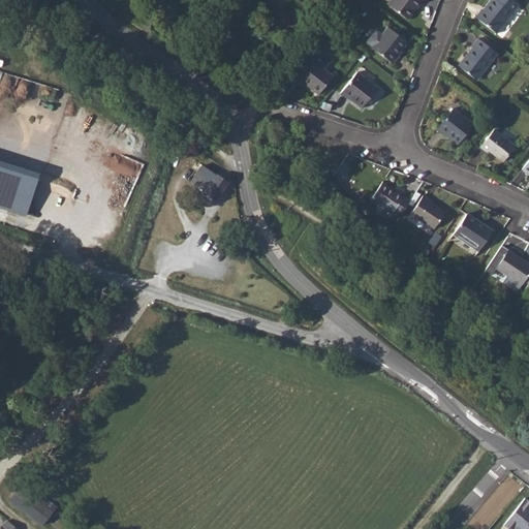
[(391,0),(387,4),(408,21),(422,2),(423,3),(425,0),(391,0)]
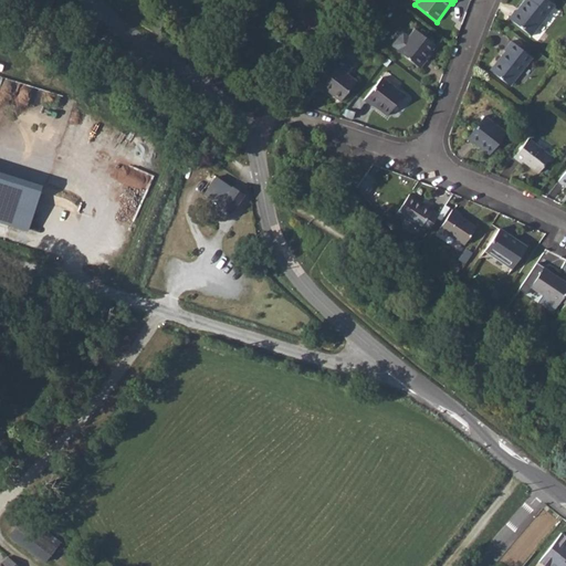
[(514,11),(507,18),(531,35),(555,7),(546,0),(524,0),(515,12),(514,11)]
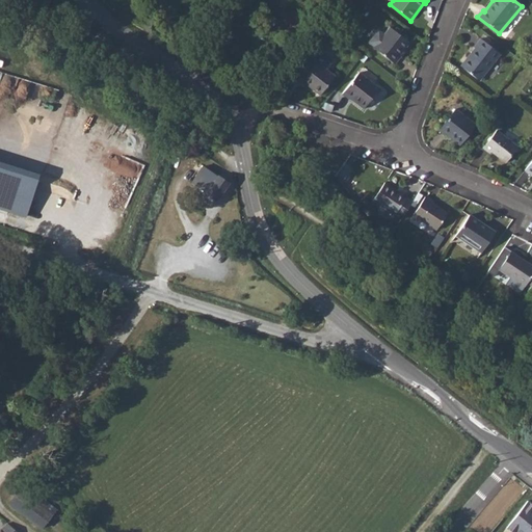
[(390,26),(374,47),(395,64),(400,57),(399,56),(409,43),(390,26)]
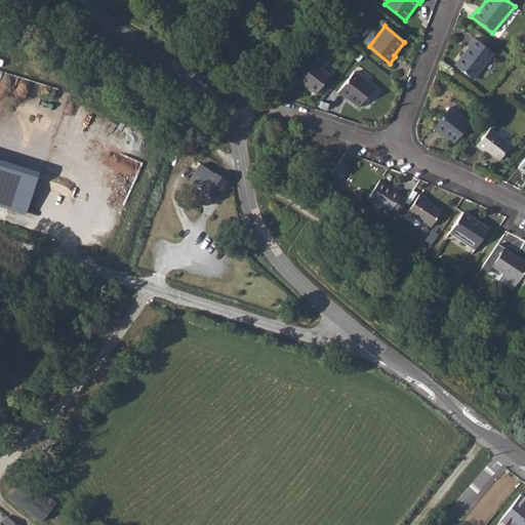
[(469,48),(454,66),(473,80),(493,53),(475,38),(467,46),(469,48)]
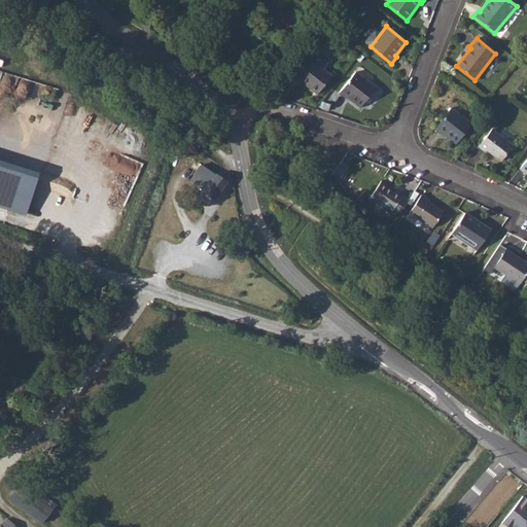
[(306,55),(290,75),(299,81),(300,80),(317,94),(331,76),(323,69),(327,64),(316,56),(312,60),(306,55)]
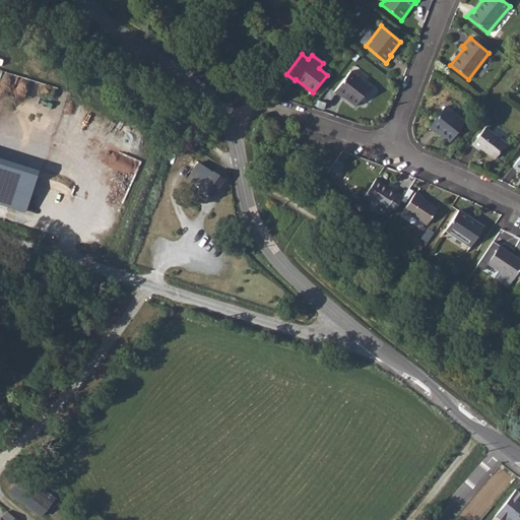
[(351,70),(335,91),(341,98),(342,96),(355,107),(371,86),(351,70)]
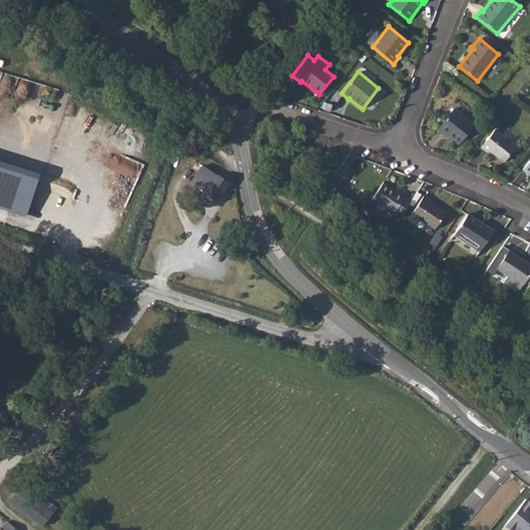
[(372,97),(378,102),(387,91),(382,86),(372,97)]
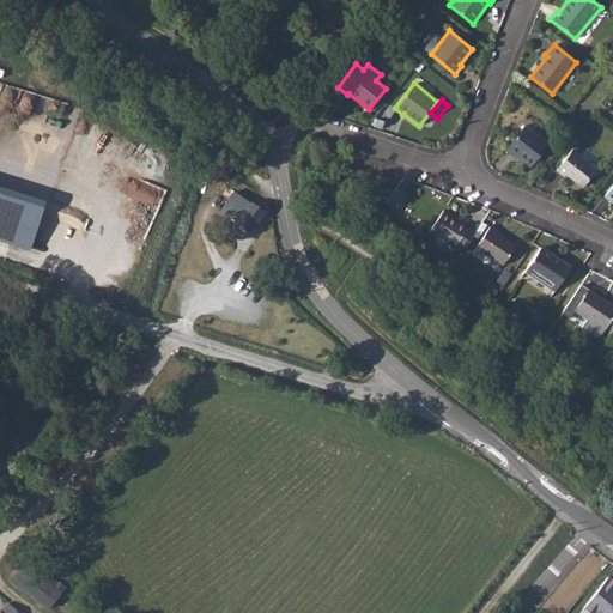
[(525,126),(505,150),(514,156),(515,155),(530,168),(548,145),(525,126)]
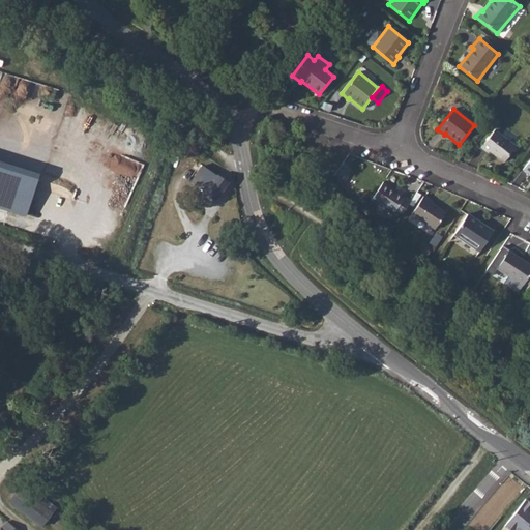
[(494,129),(480,147),(488,153),(490,151),(503,163),(520,144),(514,140),(511,143),(494,129)]
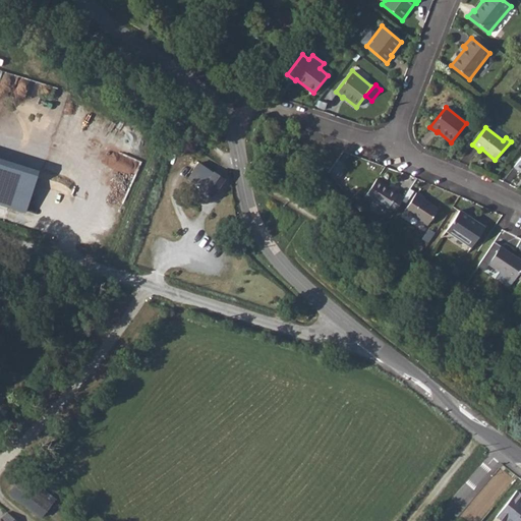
[(39,170),(0,158),(0,203),(26,212),(39,170)]
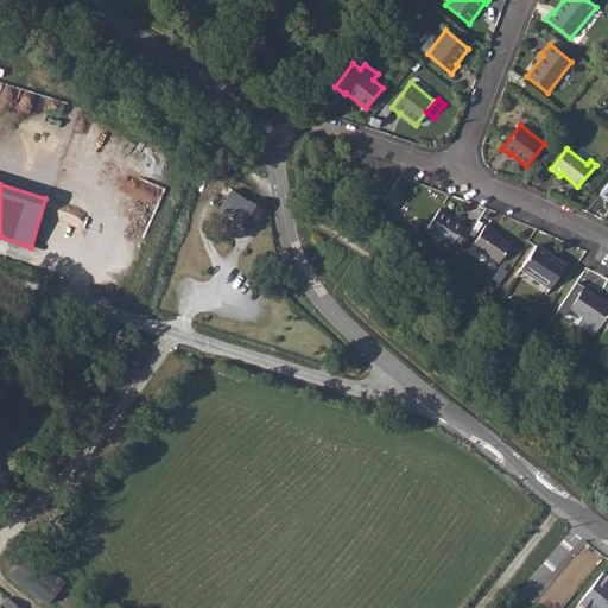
[(235,220),(235,221),(249,230),(267,204),(252,195),(249,198),(233,188),(219,207),(235,220)]
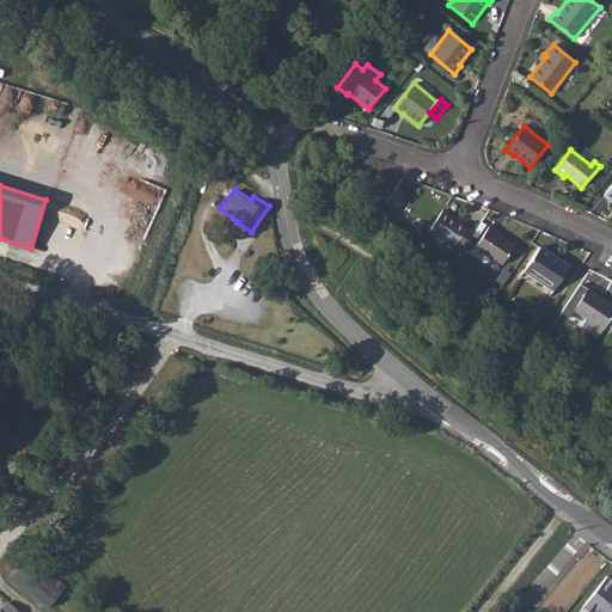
[(442,210),(429,231),(453,248),(454,248),(461,252),(475,232),(467,226),(469,226),(460,220),(459,221),(442,210)]
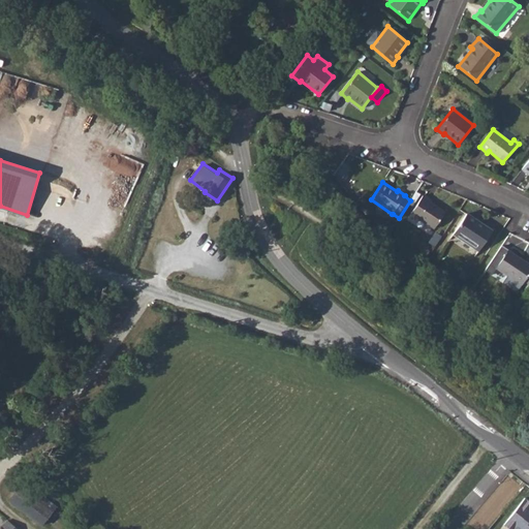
[(424,195),(410,214),(434,229),(445,213),(429,203),(430,200),(424,195)]
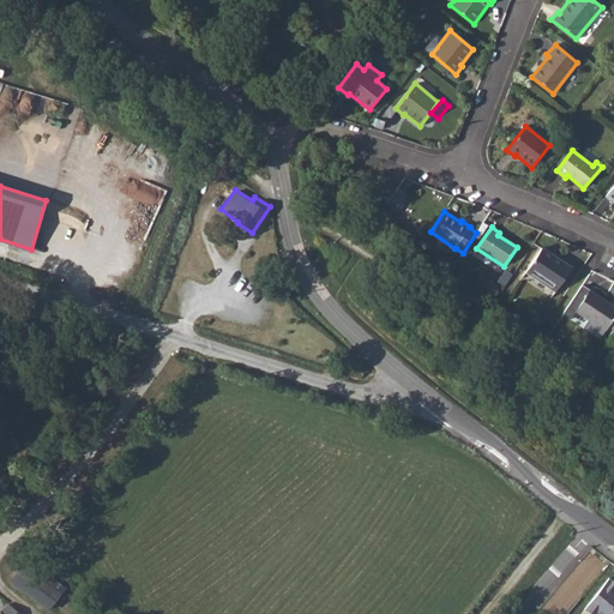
[(541,248),(527,271),(557,292),(572,269),(541,248)]
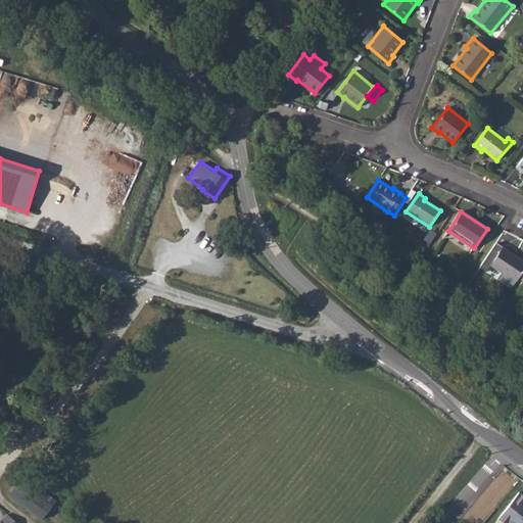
[(519,278),(522,280),(522,260),(503,247),(490,265),(503,273),(497,280),(511,289),(519,278)]
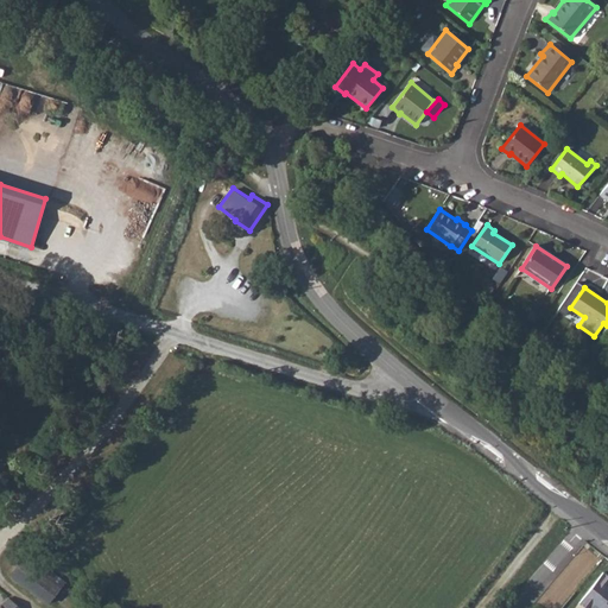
[(49,603),(65,582),(27,553),(11,575),(49,603)]
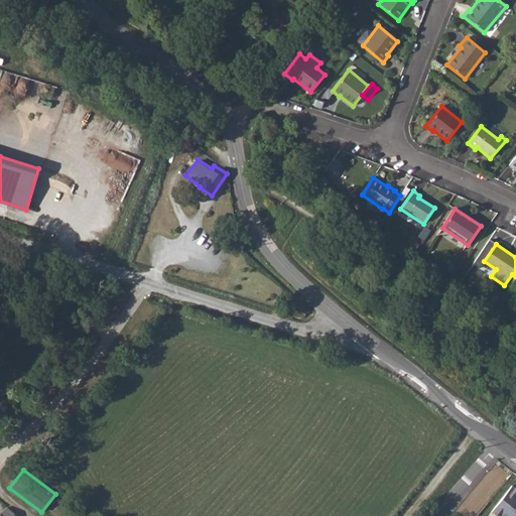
[(515,515),(515,489),(511,486),(492,512),(496,515),(515,515)]
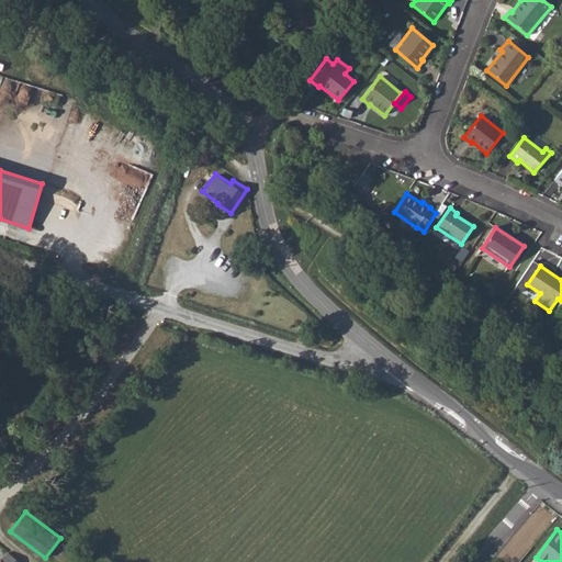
[(19,561),(9,552),(0,560),(0,561),(19,561)]
